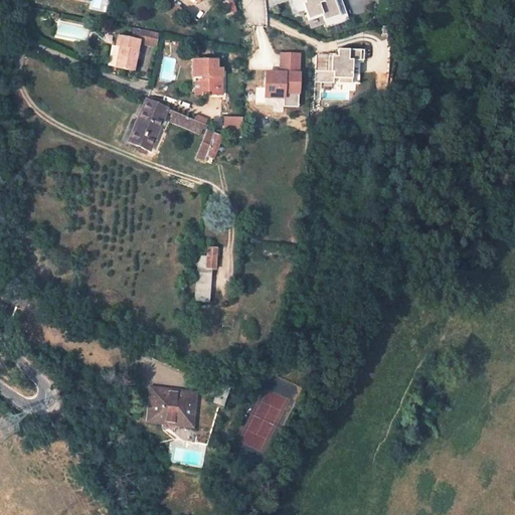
[(341,0),(294,0),(290,2),(294,15),(306,11),(309,20),(323,15),(327,26),(348,19),(341,0)]
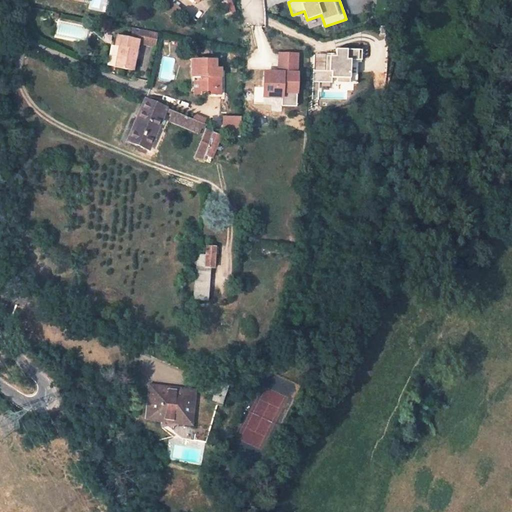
[(132,72),(138,43),(155,46),(158,33),(140,29),(138,41),(116,36),(114,46),(111,46),(107,66),(114,68),(132,72)]
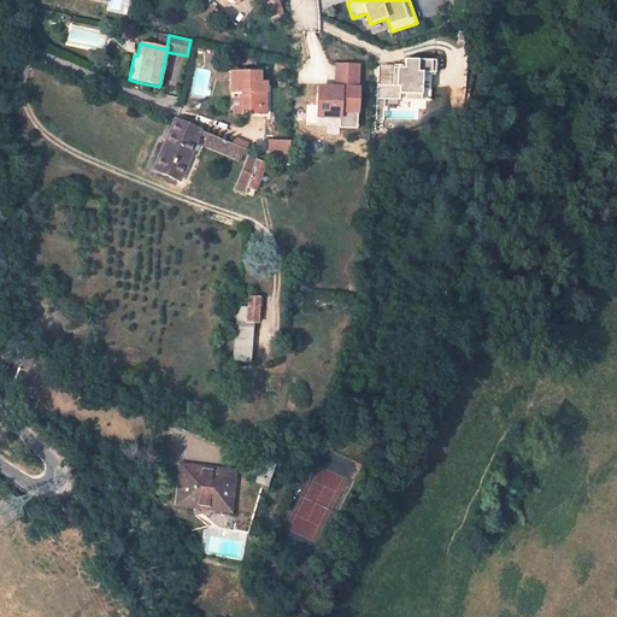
[(392,87),(377,86),(376,100),(430,103),(433,62),(405,60),(405,69),(393,69),(392,87)]
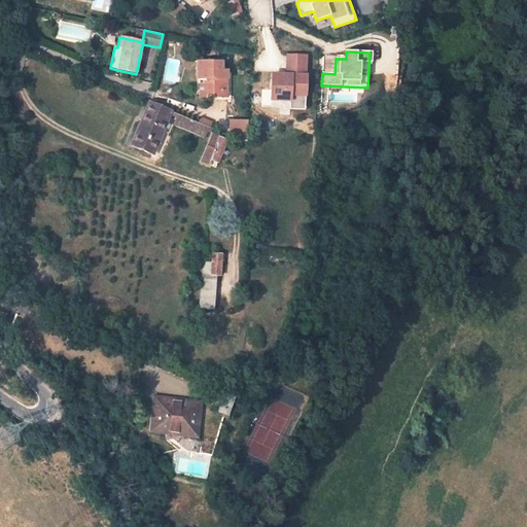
[(289,75),(272,75),(271,100),(290,101),(290,96),(300,96),(300,93),(306,93),(306,76),(305,76),(306,57),(290,56),(289,75)]
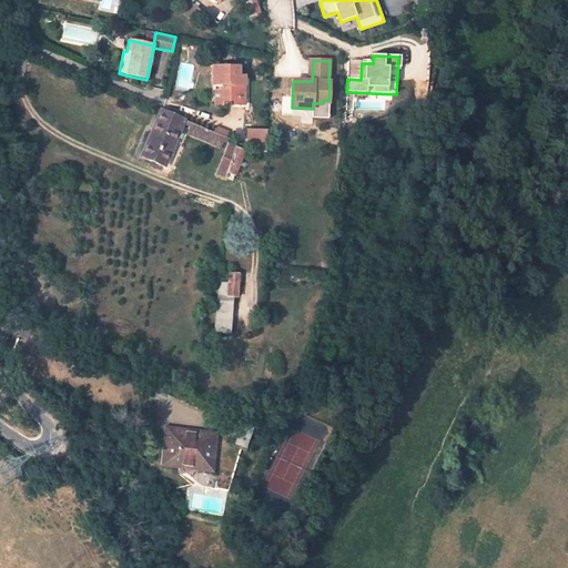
[(231,105),(243,105),(243,85),(234,85),(234,77),(237,77),(237,67),(211,67),(211,84),(220,84),(219,95),(219,101),(232,101),(231,105)]
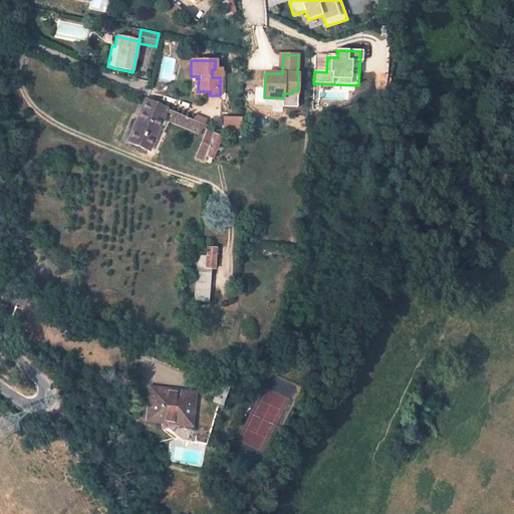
[(162,118),(166,108),(146,100),(127,142),(149,150),(162,118)]
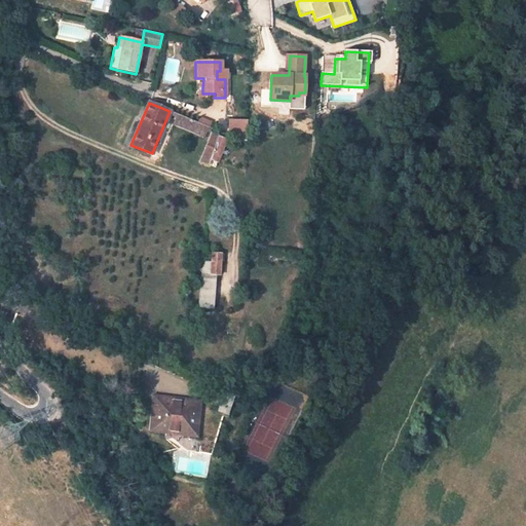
[(171,111),(170,111),(165,121),(208,140),(211,134),(213,128),(207,125),(171,111)]
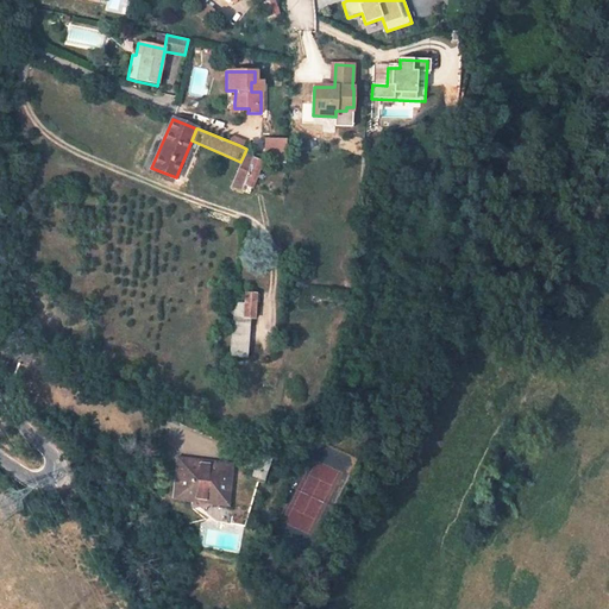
[(287,157),(287,137),(264,137),(264,156),(287,157)]
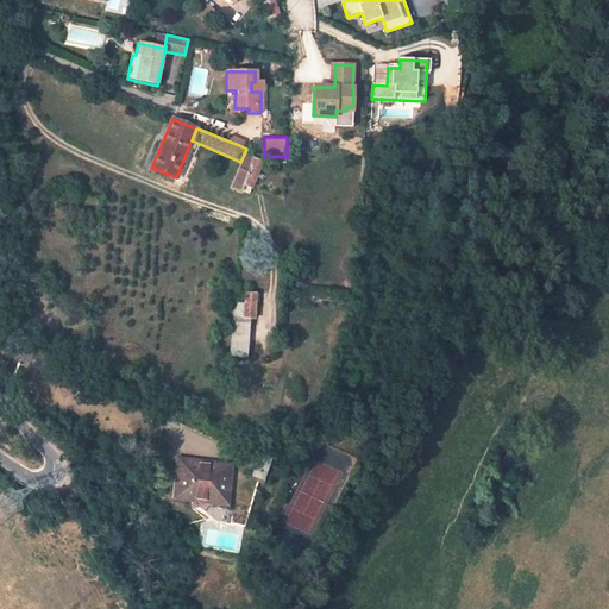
[(262,162),(244,155),(240,162),(236,176),(243,180),(242,183),(251,188),(262,162)]
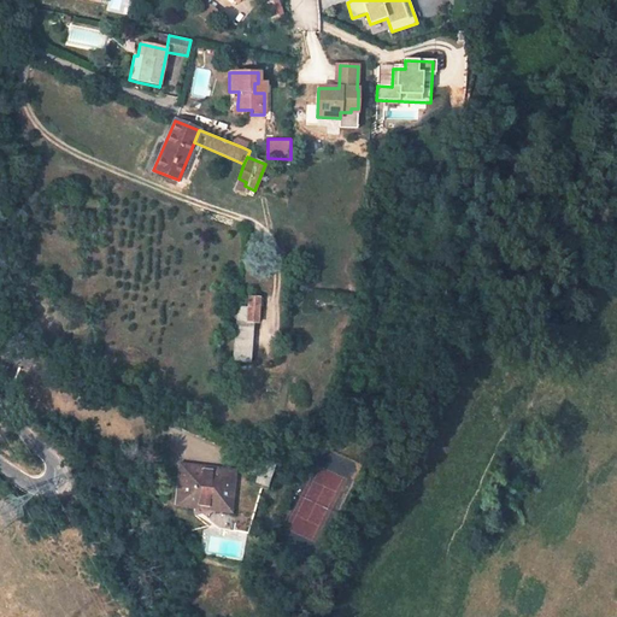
[(233,360),(250,362),(253,322),(257,323),(259,297),(248,297),(248,306),(238,305),(233,360)]
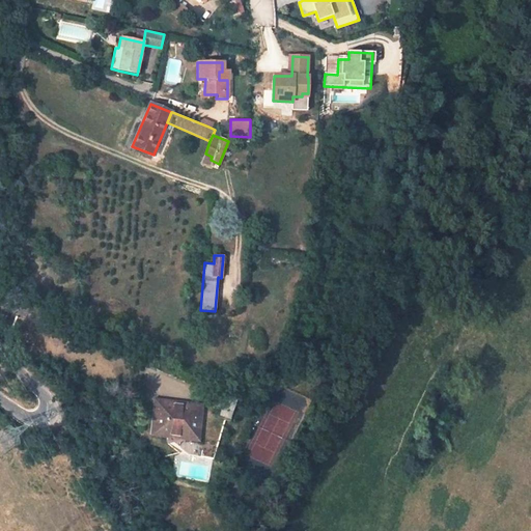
[(230,421),(236,399),(213,394),(210,407),(219,409),(217,417),(230,421)]
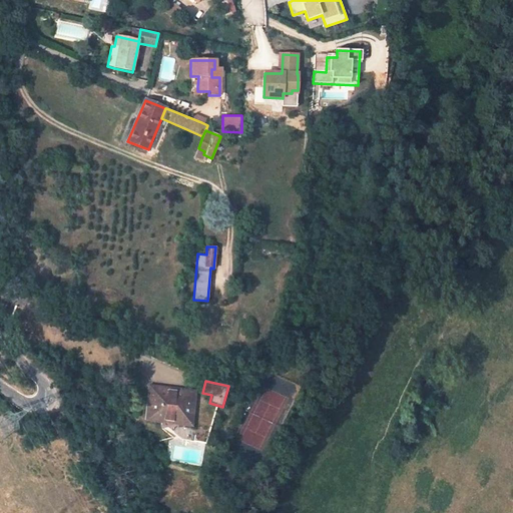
[(162,388),(150,387),(146,419),(158,421),(159,416),(178,419),(177,423),(190,425),(194,392),(181,391),(181,396),(162,394),(162,388)]
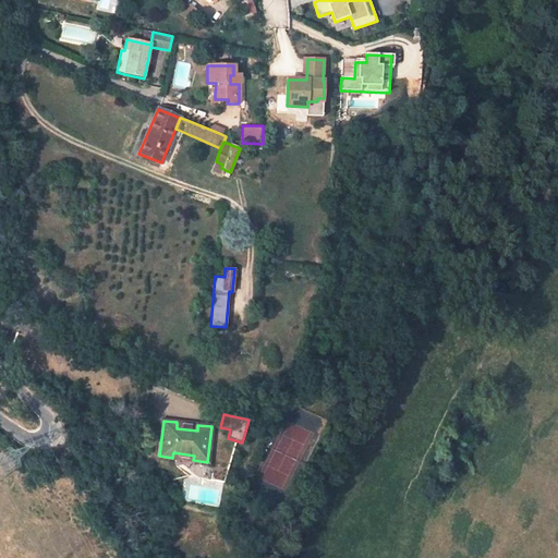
[(223,482),(226,475),(211,473),(210,480),(223,482)]
